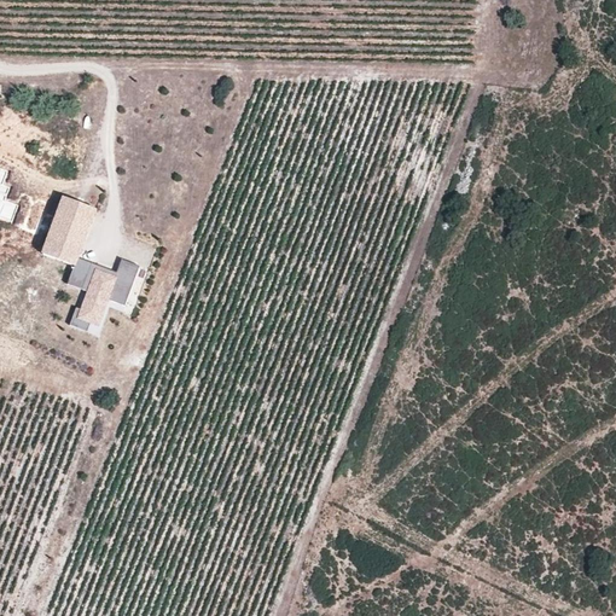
[(5,169),(0,167),(0,215),(10,219),(16,203),(1,197),(6,185),(0,182),(5,169)]
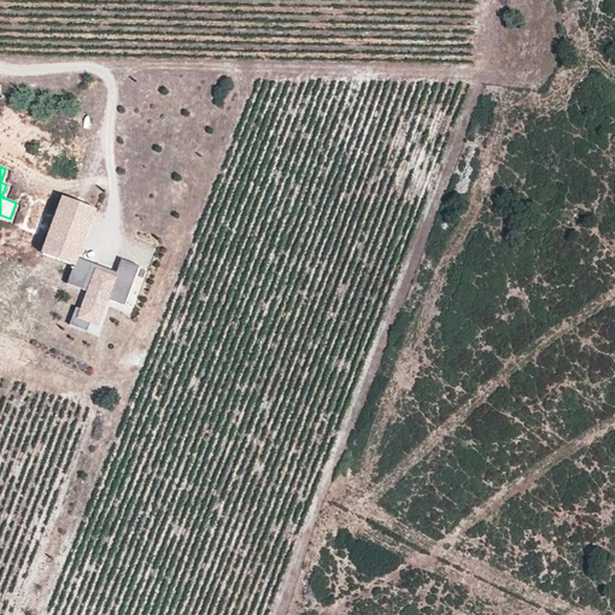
[(41,252),(72,264),(75,256),(93,208),(62,195),(41,252)]
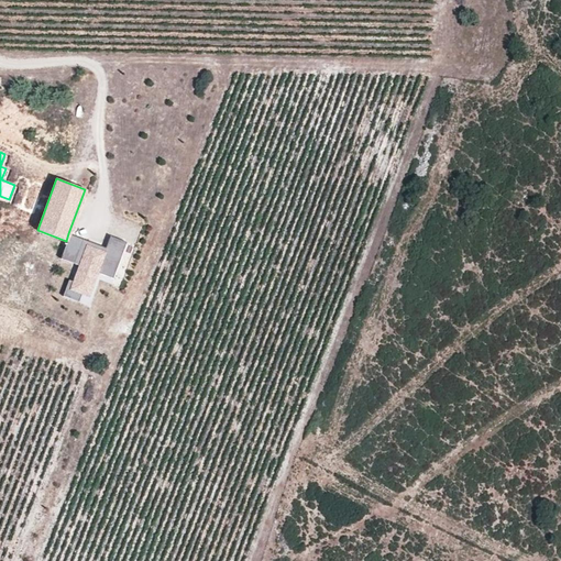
[(75,262),(83,239),(68,233),(66,241),(61,257),(75,262)]
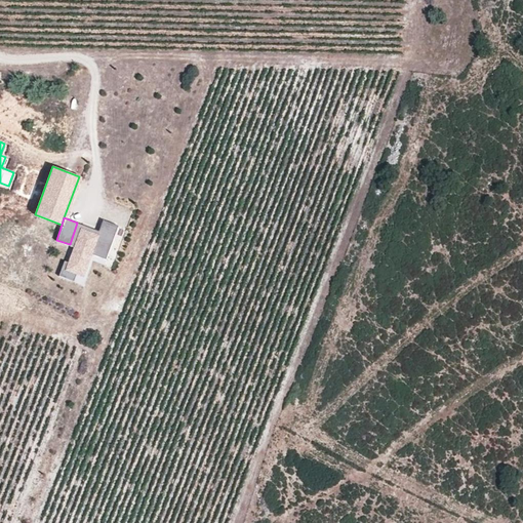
[(90,227),(77,223),(70,244),(74,246),(66,268),(76,272),(82,274),(89,252),(104,257),(117,224),(102,218),(97,230),(95,234),(89,232),(90,227)]
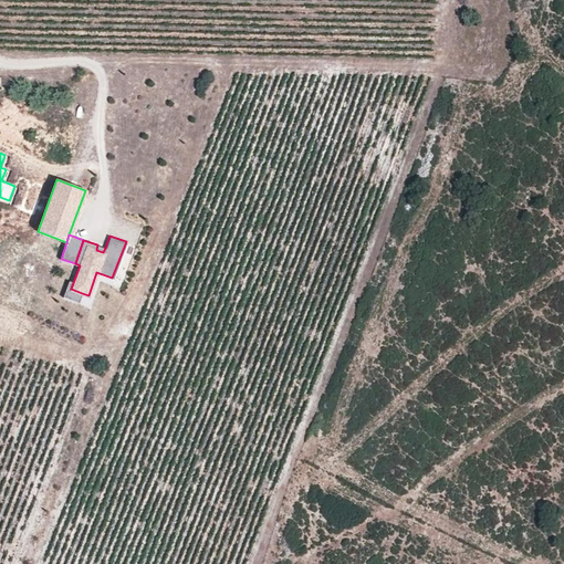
[(80,265),(75,263),(63,296),(79,302),(82,293),(71,289),(80,265)]
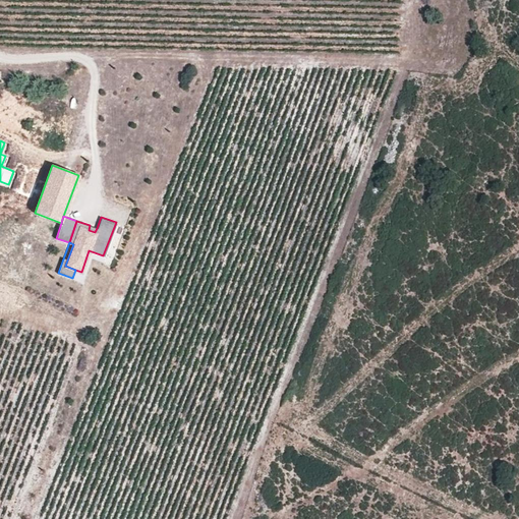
All buildings are outlined.
